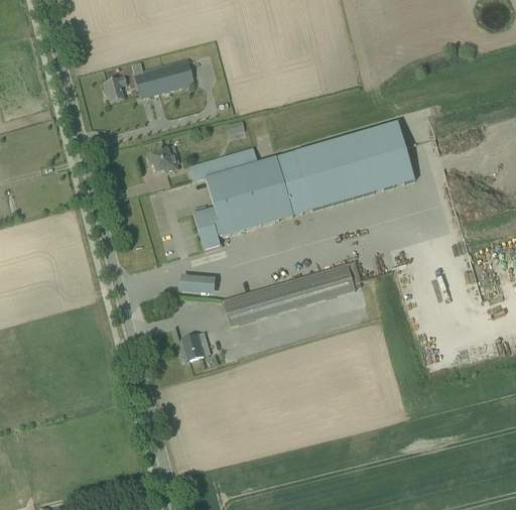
[(141,96),(195,81),(187,56),(134,72),(141,96)]
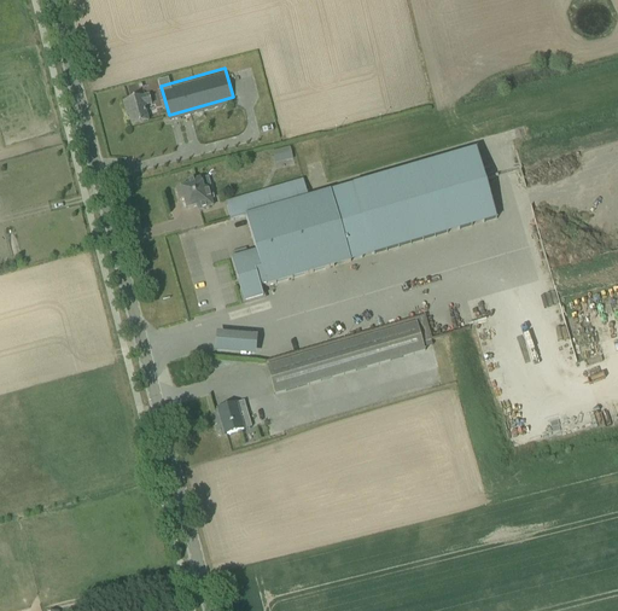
[(123,95),(126,104),(128,104),(133,120),(149,116),(144,99),(151,98),(149,88),(123,95)]
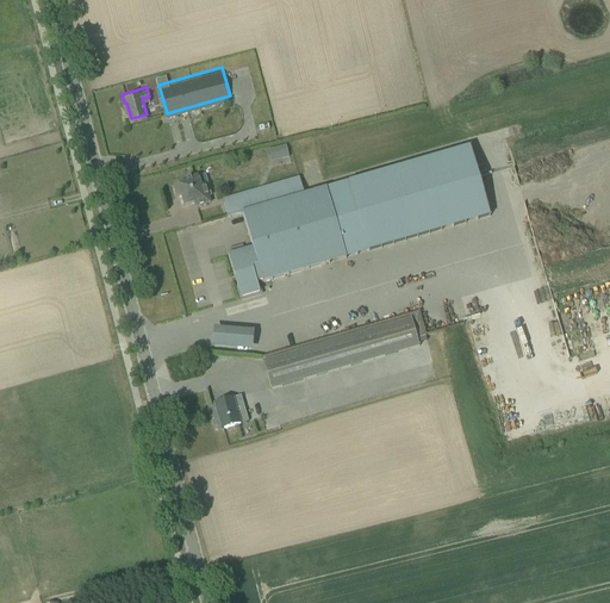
[(266,142),(268,155),(287,150),(285,138),(266,142)]
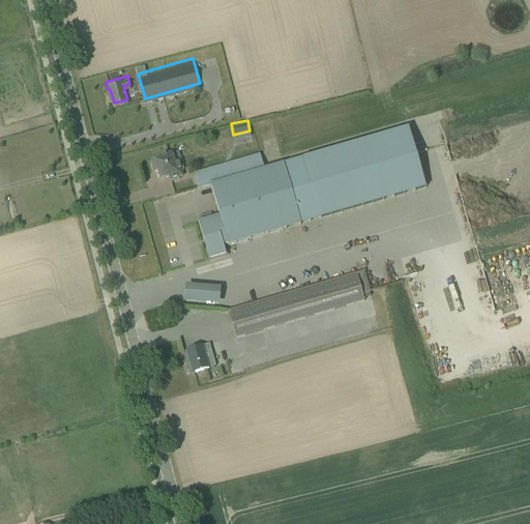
[(265,166),(211,181),(219,211),(215,212),(214,212),(199,216),(210,255),(226,250),(223,240),(228,239),(229,240),(301,220),(301,219),(425,182),(409,123),(307,152),(284,158),(265,164),(265,166)]
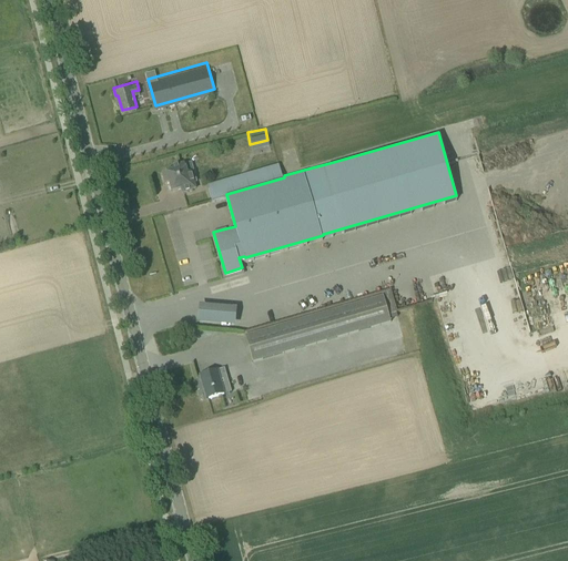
[(173,166),(163,169),(165,179),(170,177),(172,186),(181,184),(182,187),(195,184),(193,177),(196,176),(191,156),(172,162),(173,166)]
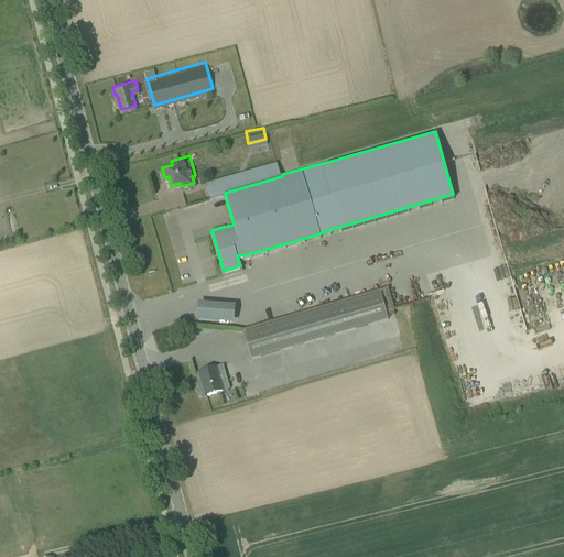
[(225,192),(225,193),(282,176),(282,174),(278,161),(207,182),(210,196),(225,192)]
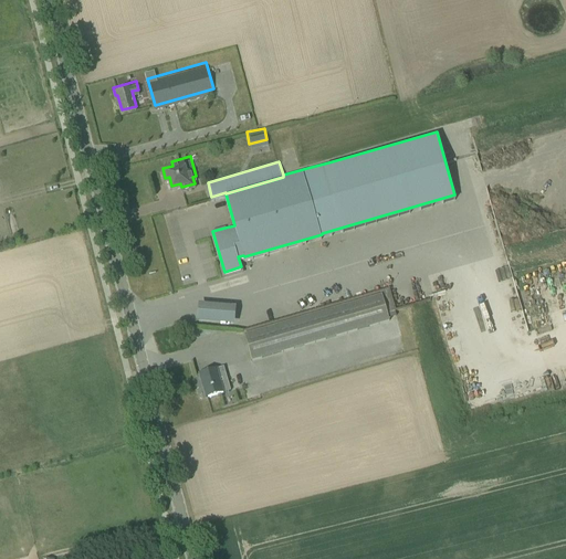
[(243,330),(251,356),(389,315),(381,289),(243,330)]
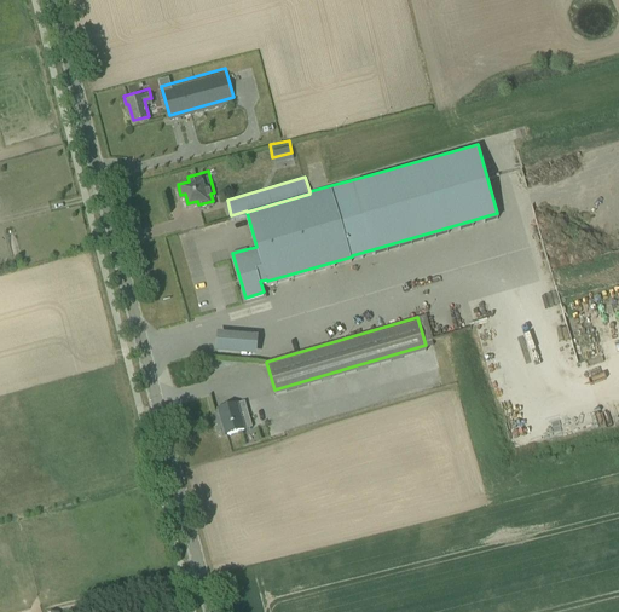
[(215,347),(256,351),(258,330),(218,327),(215,347)]
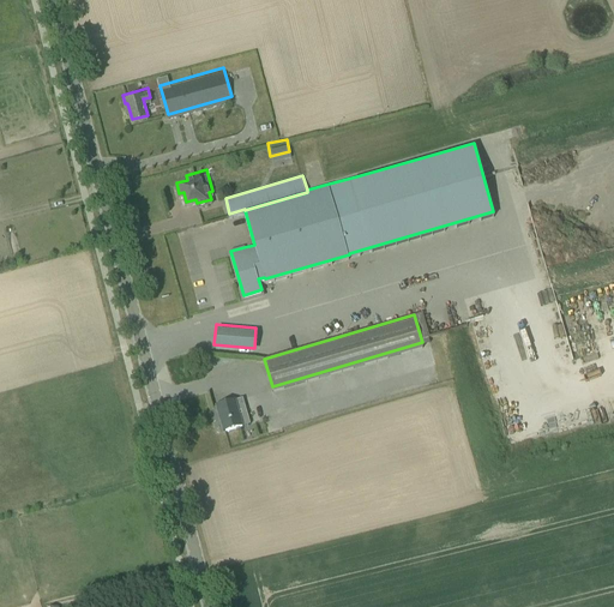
[(222,412),(226,425),(251,418),(242,392),(216,400),(220,412),(222,412)]
